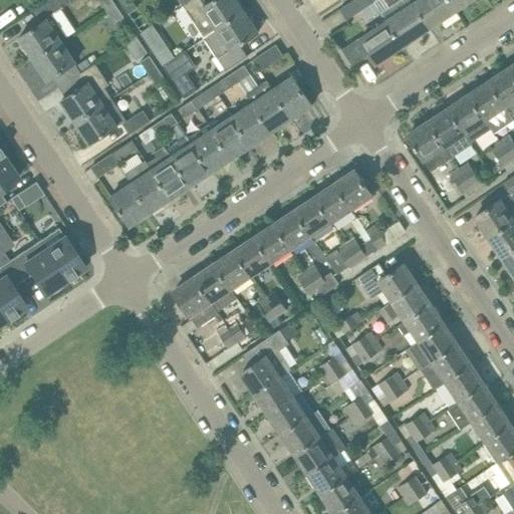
[(40,7),(47,18),(19,37),(33,57),(61,39),(66,36),(52,13),(71,1),(70,0),(50,0),(46,3),(40,7)]
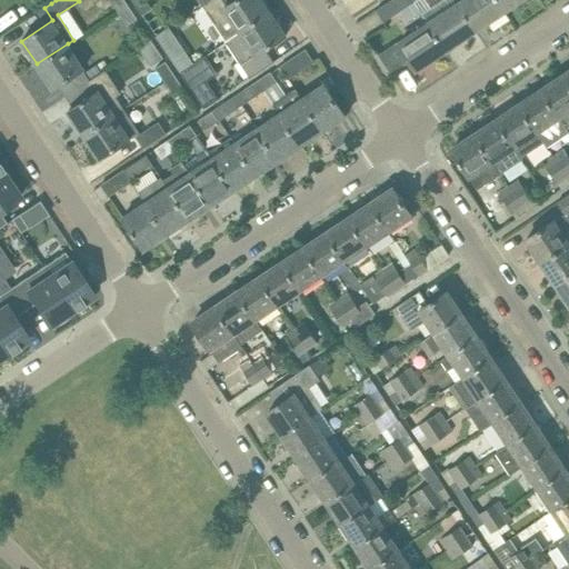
[(110,0),(117,11),(128,5),(125,0),(110,0)]
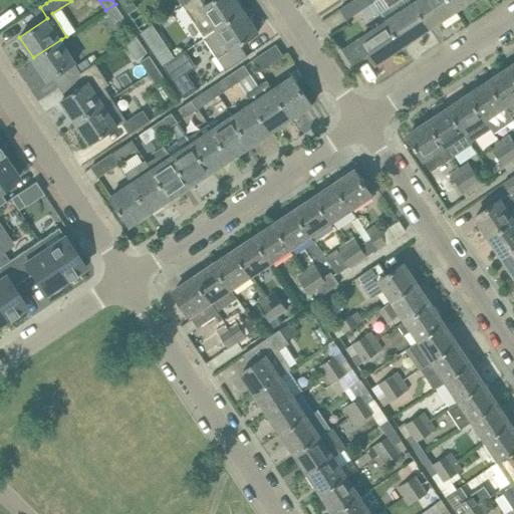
[(133,0),(120,0),(129,12),(137,6),(133,0)]
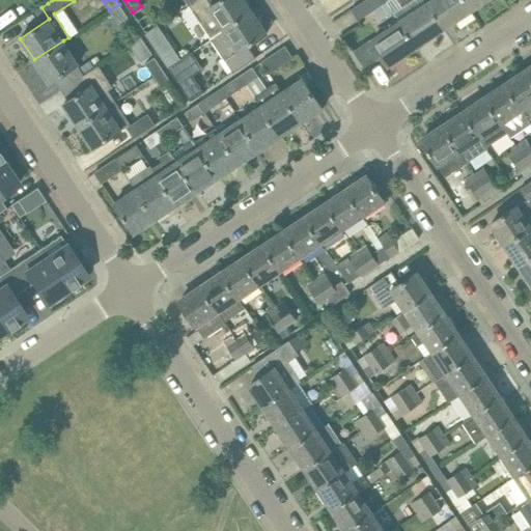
[(196,0),(189,5),(211,38),(244,17),(252,10),(245,0),(196,0)]
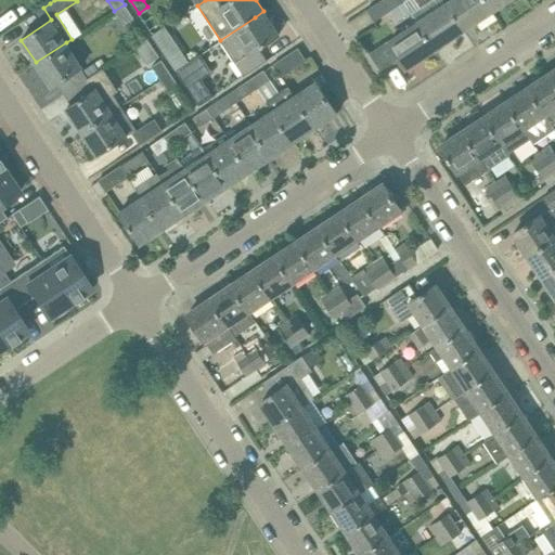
[(402,0),(381,0),(366,10),(374,21),(392,9),(403,2),(402,0)]
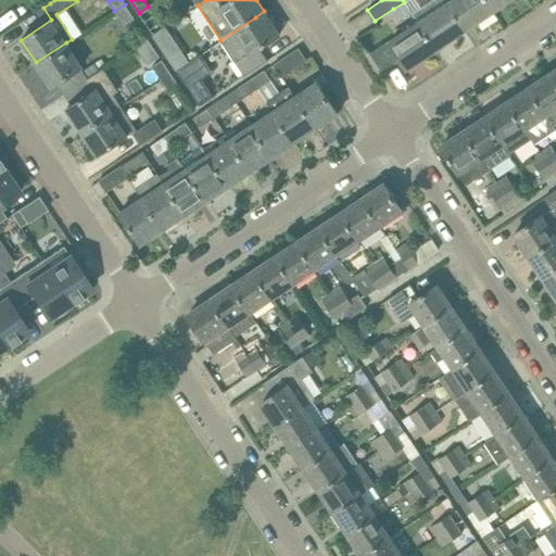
[(445,0),(449,3),(465,28),(494,10),(489,1),(487,0),(445,0)]
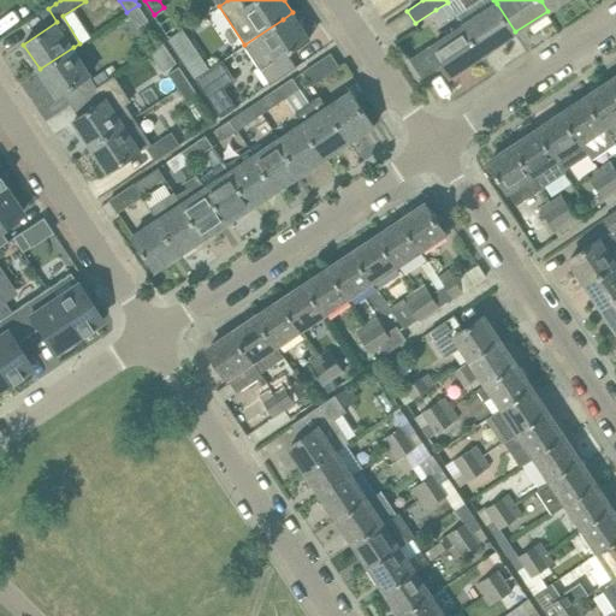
[(539,0),(542,1),(548,11),(562,0),(539,0)]
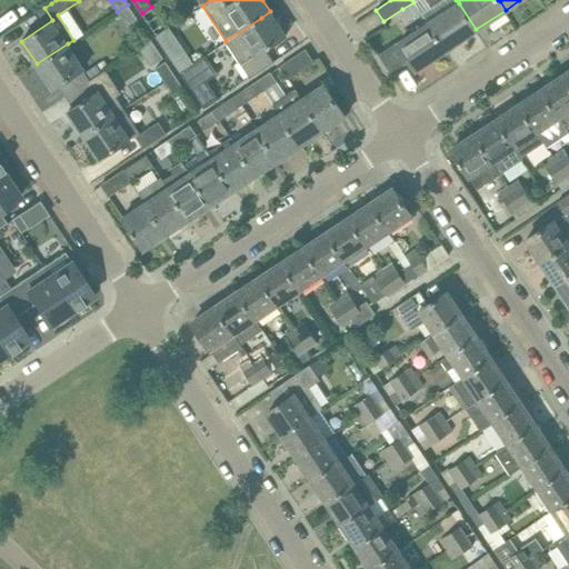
[(429,23),(440,41),(446,49),(476,29),(459,3),(429,23)]
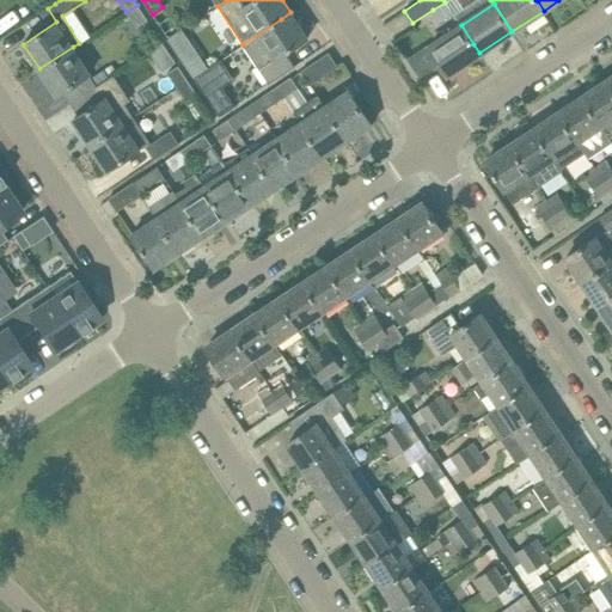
[(138,5),(126,12),(136,26),(147,19),(138,5)]
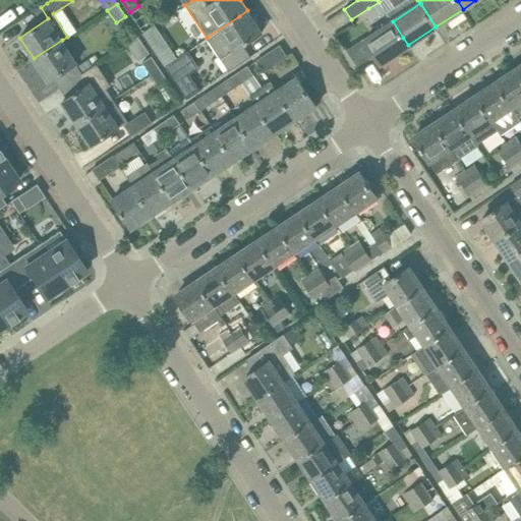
[(247,10),(239,16),(207,38),(228,71),(251,56),(243,45),(262,32),(247,10)]
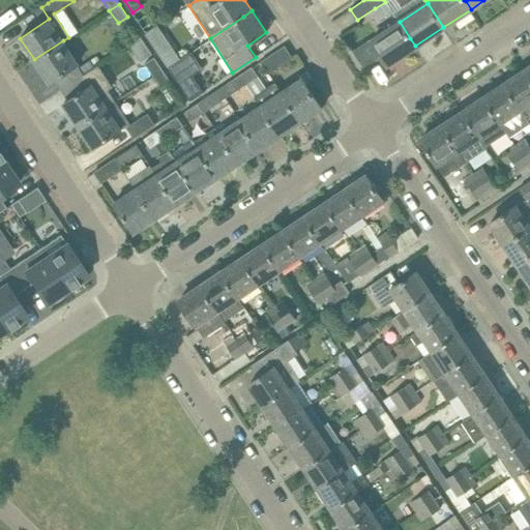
[(410,38),(400,22),(371,40),(387,64),(415,46),(410,38)]
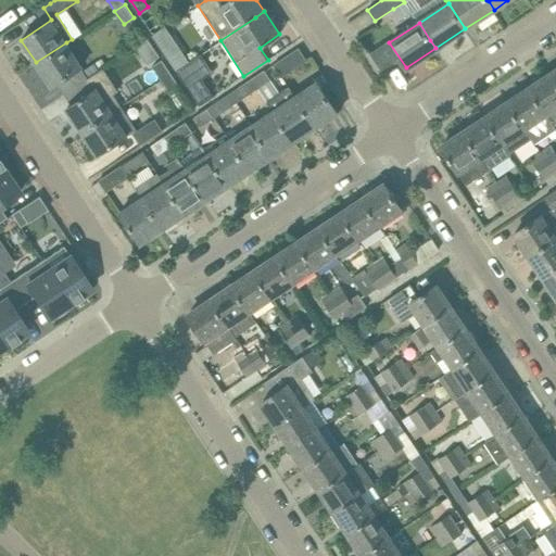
[(66,42),(36,62),(52,87),(58,83),(64,93),(87,78),(79,67),(81,66),(66,42)]
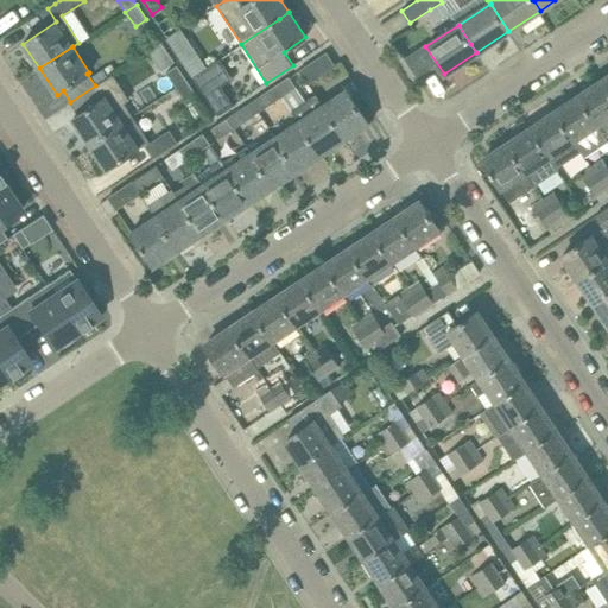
[(327,52),(306,65),(301,69),(309,83),(336,65),(327,52)]
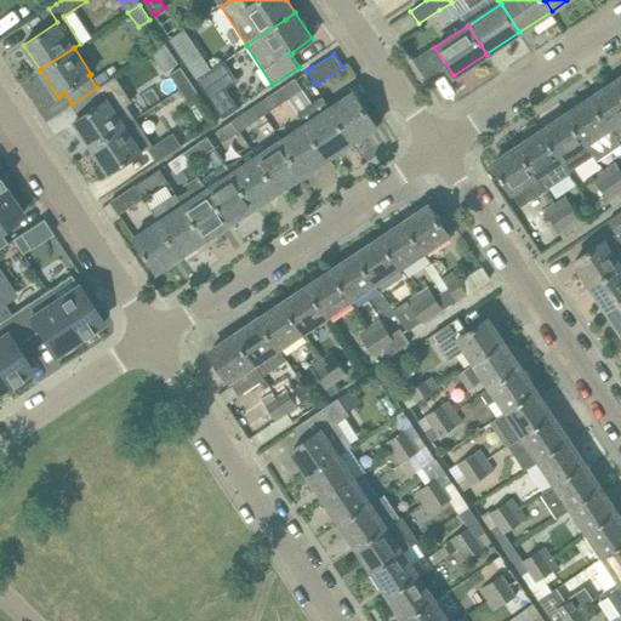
[(197,56),(186,63),(197,78),(206,70),(197,56)]
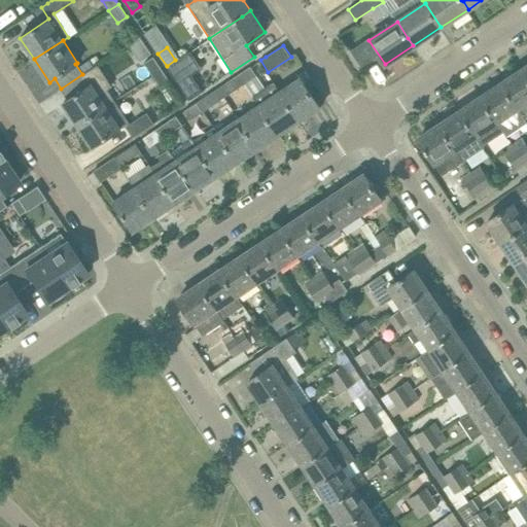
[(90,61),(93,66),(100,61),(96,57),(90,61)]
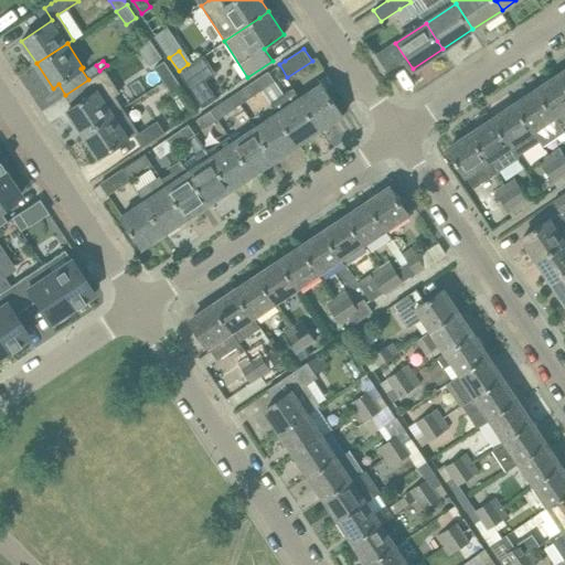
[(163,81),(172,74),(164,61),(155,67),(163,81)]
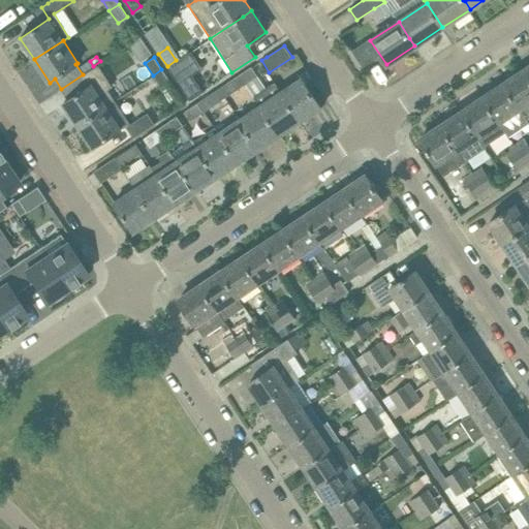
[(89,60),(80,66),(85,73),(94,67),(93,66),(90,61),(89,60)]
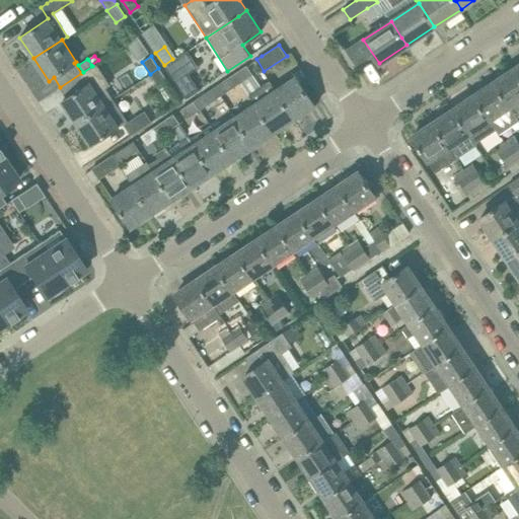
[(172,59),(164,65),(172,77),(180,71),(172,59)]
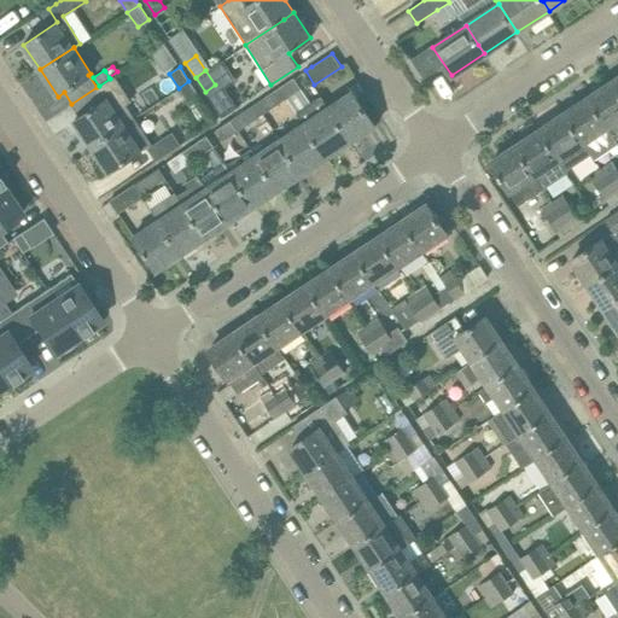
[(97,87),(71,104),(80,116),(74,121),(91,146),(117,128),(135,116),(124,99),(127,97),(114,76),(110,79),(99,86),(97,87)]
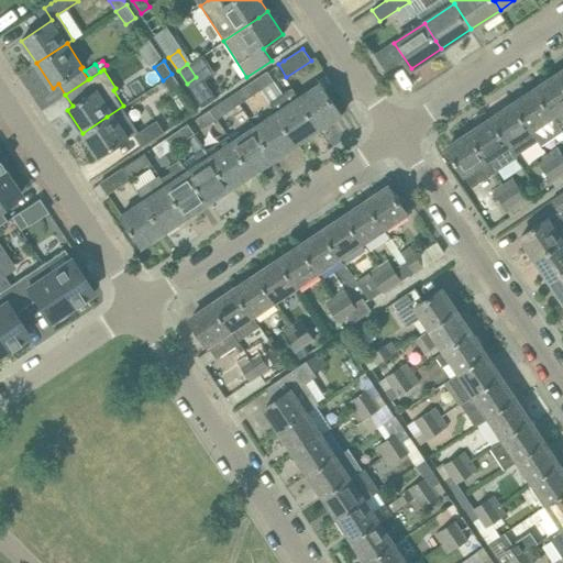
[(262,89),(274,80),(267,70),(255,79),(262,89)]
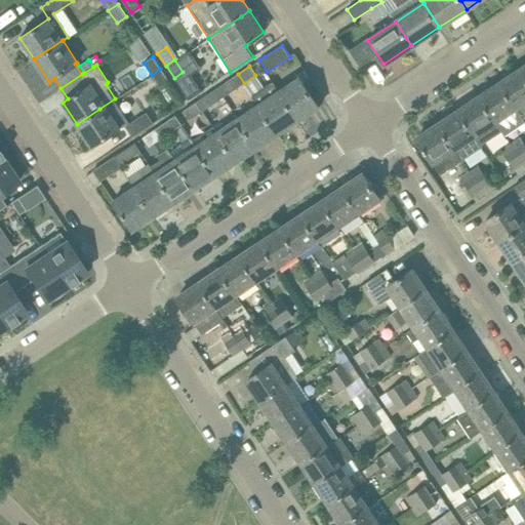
[(160,69),(152,75),(160,88),(168,82),(160,69)]
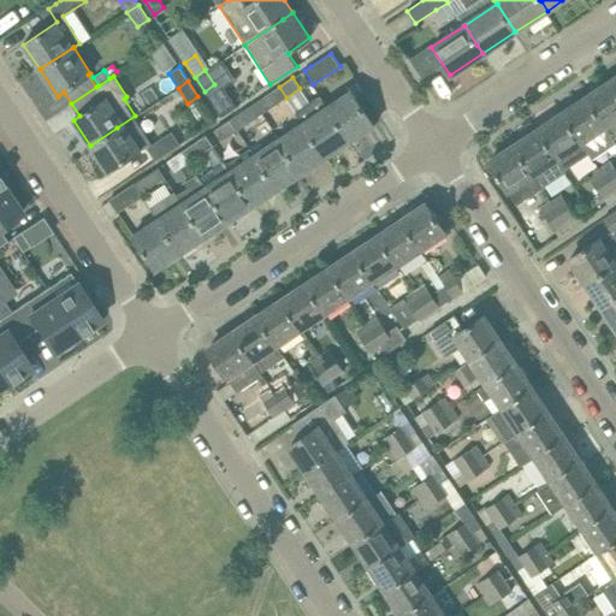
[(615,137),(615,89),(610,81),(585,98),(604,126),(606,125),(615,140),(615,137)]
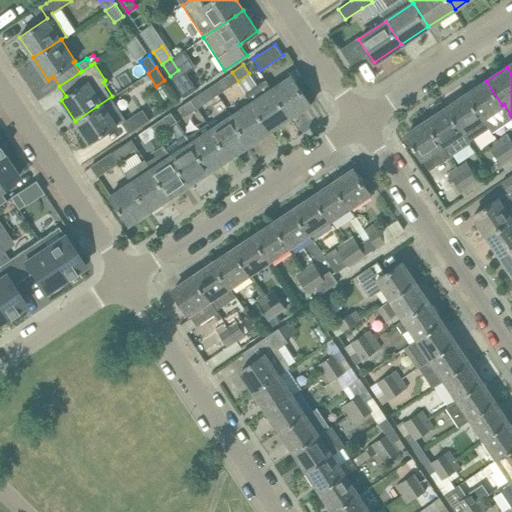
[(238,81),(232,72),(219,80),(225,89),(238,81)]
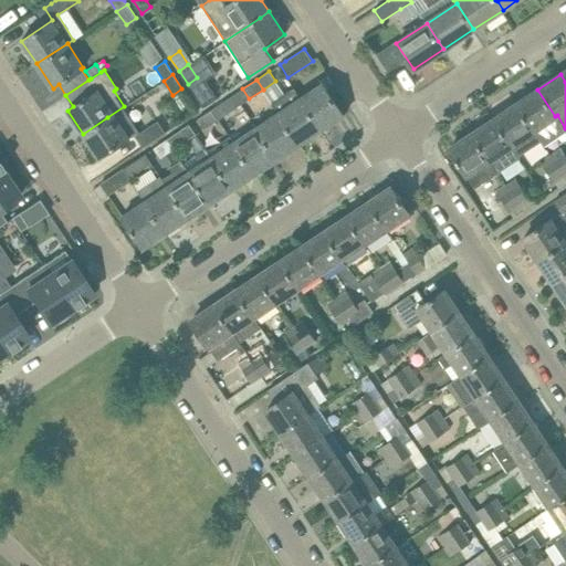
[(323,83),(304,95),(301,97),(316,122),(322,129),(344,115),(338,106),(323,83)]
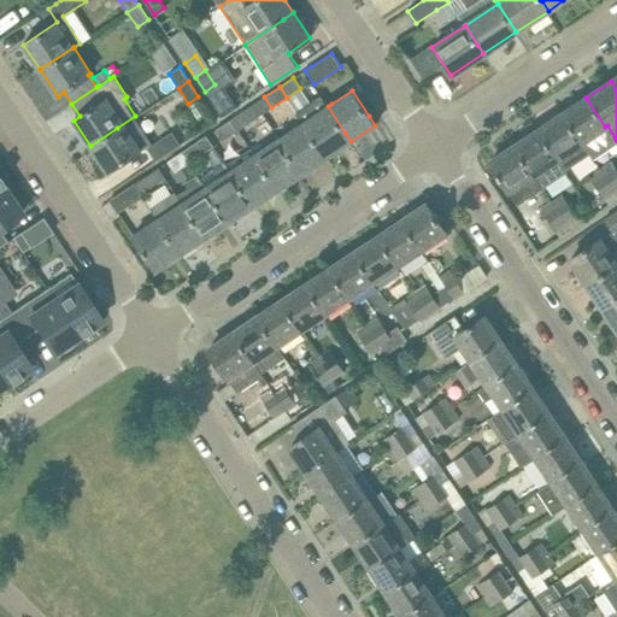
[(345,133),(328,106),(321,94),(309,101),(295,110),(304,122),(322,148),(328,157),(351,141),(345,133)]
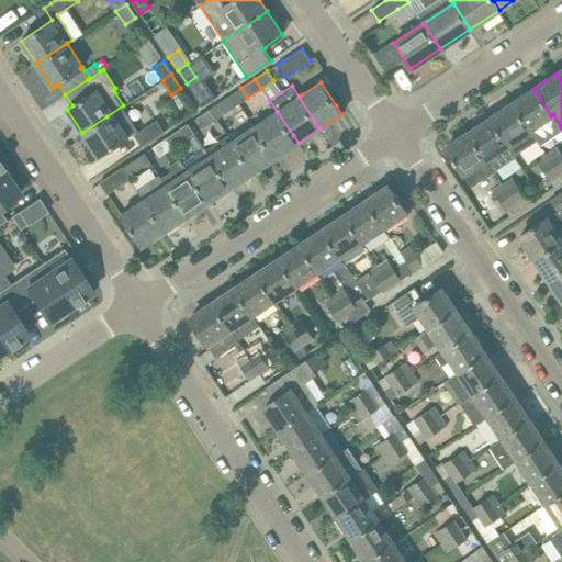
[(551,115),(534,89),(513,103),(536,137),(539,142),(548,136),(540,123),(551,115)]
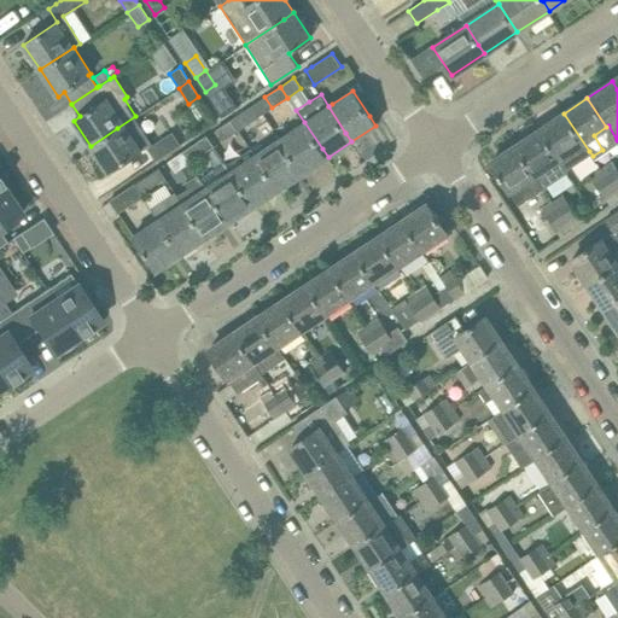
[(239,129),(252,121),(245,109),(232,118),(239,129)]
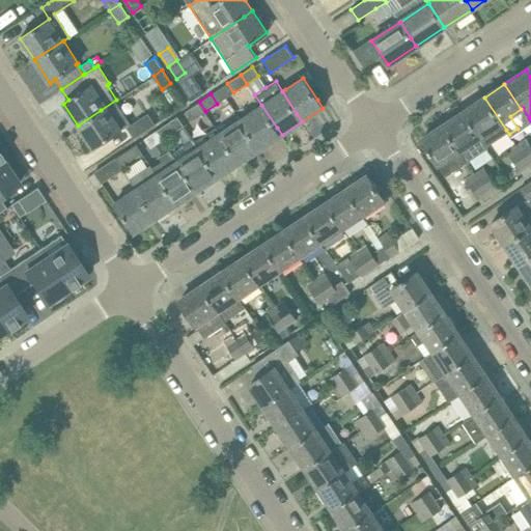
[(506,130),(484,98),(464,111),(485,144),(506,130)]
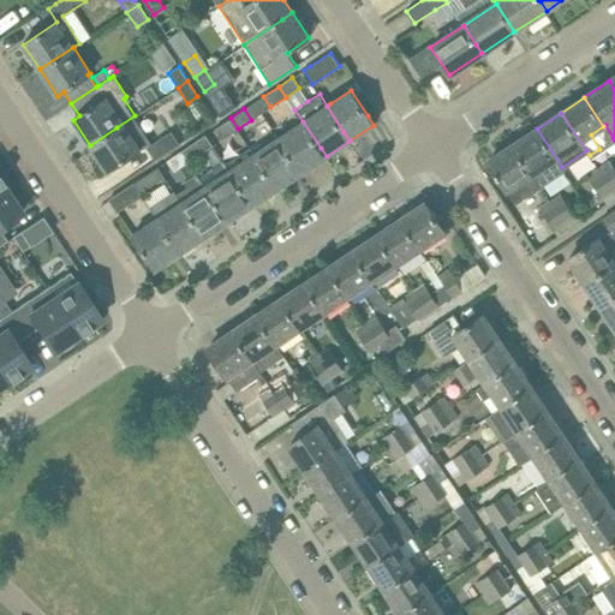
[(153,142),(135,115),(117,127),(90,145),(108,172),(153,142)]
